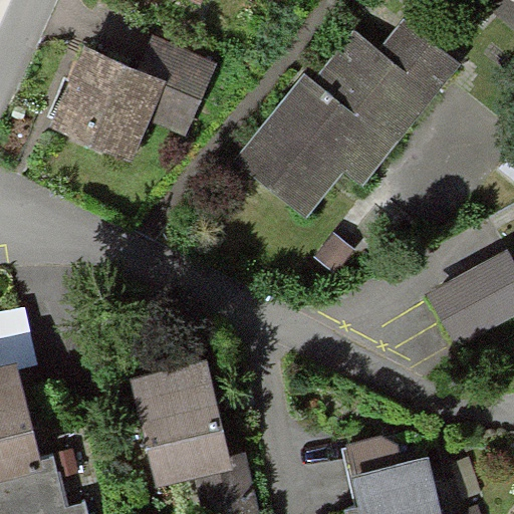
[(351,172),(370,187),(464,66),(406,21),(382,51),(355,31),(248,171),(313,221),(351,172)]
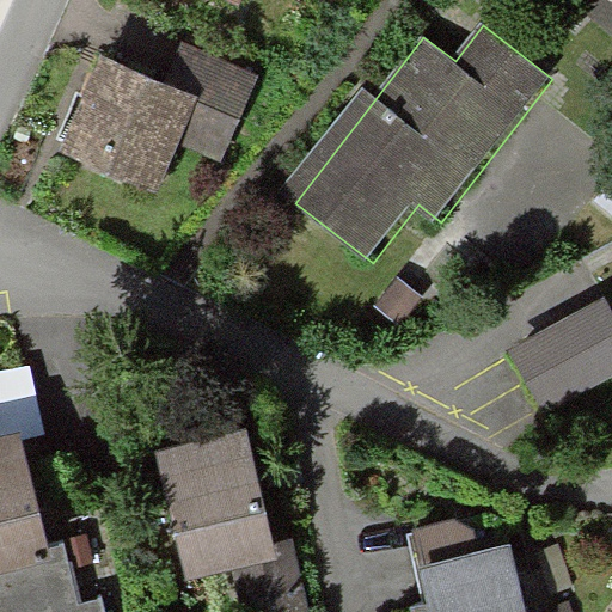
[(178,141),(221,160),(255,80),(176,46),(160,80),(121,63),(98,54),(56,151),(157,193),(178,141)]
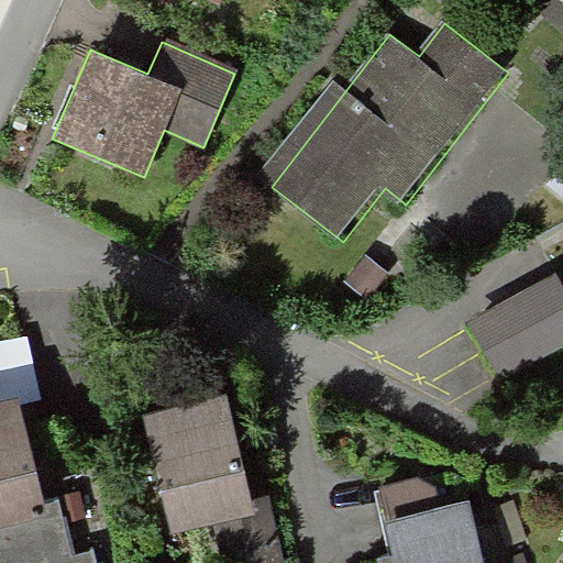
[(501,383),(562,350),(562,279),(472,329),(501,383)]
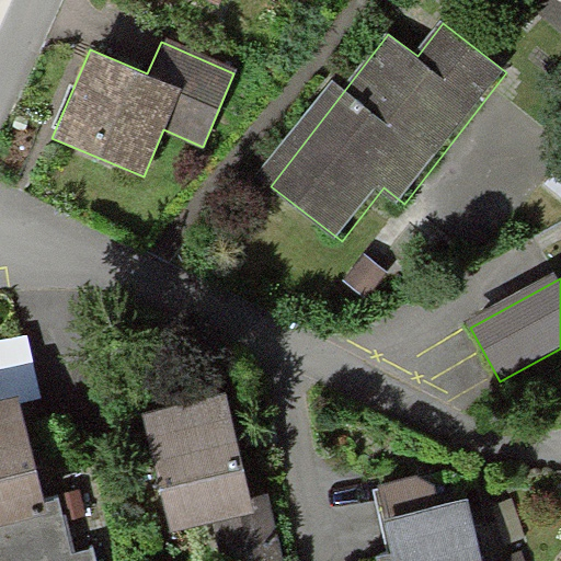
[(0,389),(45,380),(36,331),(0,338),(0,389)]
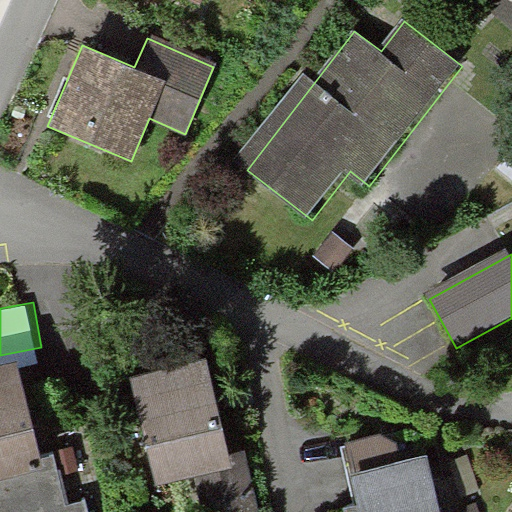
[(161,494),(235,475),(216,399),(205,359),(132,378),(161,494)]
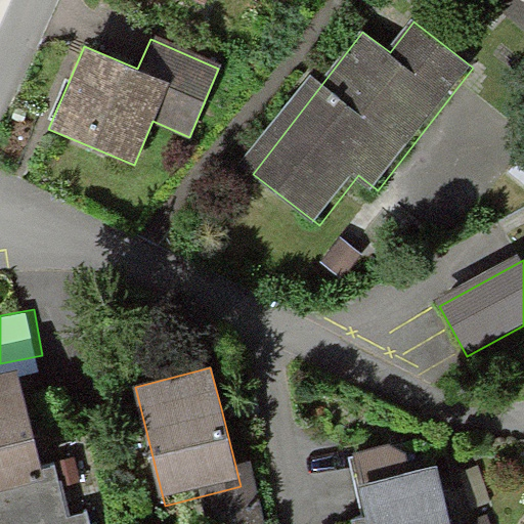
[(39,523),(87,523),(84,508),(66,512),(55,465),(37,469),(15,373),(0,376),(0,523),(31,523),(39,522),(39,523)]
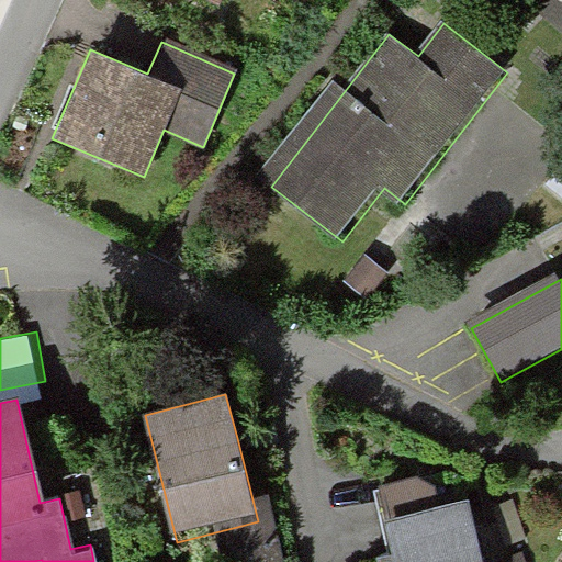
[(483,561),(471,505),(440,512),(434,482),(378,495),(392,561),(483,561)]
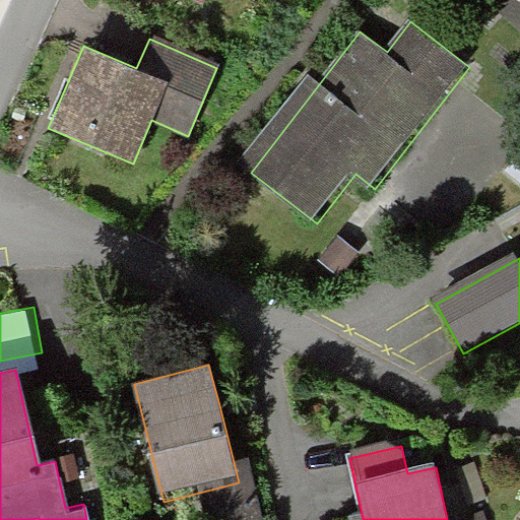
All buildings are outlined.
